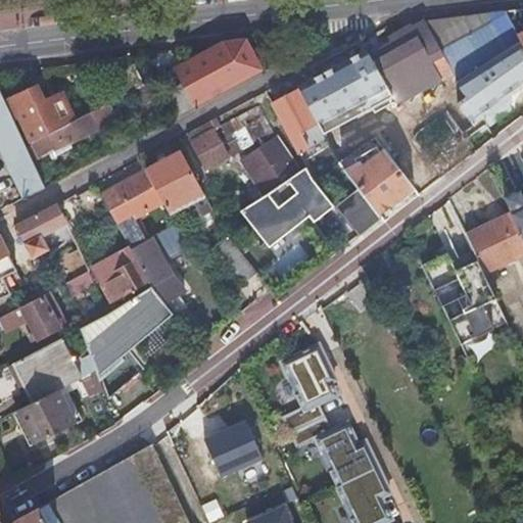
[(522,10),(490,14),(510,51),(522,45),(522,10)]
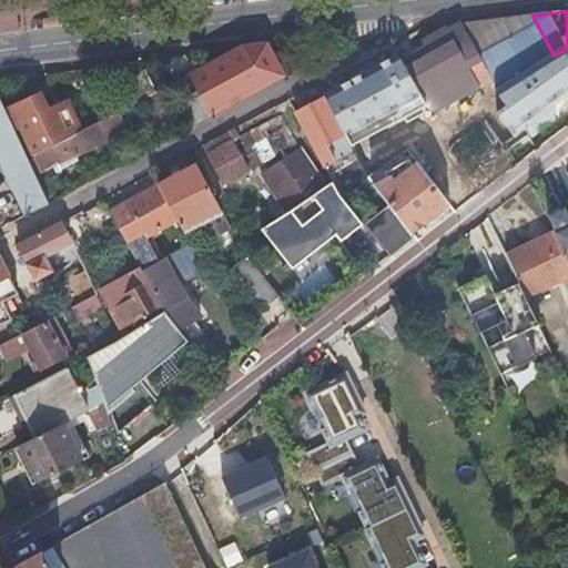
[(554,56),(533,16),(515,18),(523,32),(478,56),(483,62),(498,92),(554,56)]
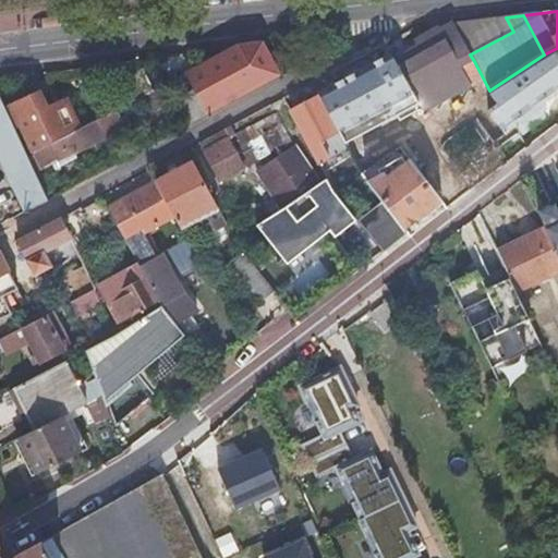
[(513,32),(506,17),(453,23),(470,55),(513,32)]
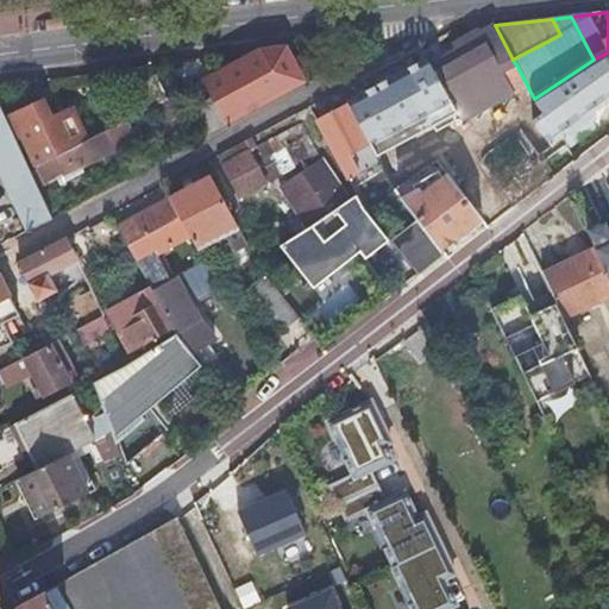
[(504,74),(518,67),(513,60),(495,25),(482,32),(481,31),(453,45),(457,52),(435,64),(456,101),(466,123),(516,94),(504,74)]
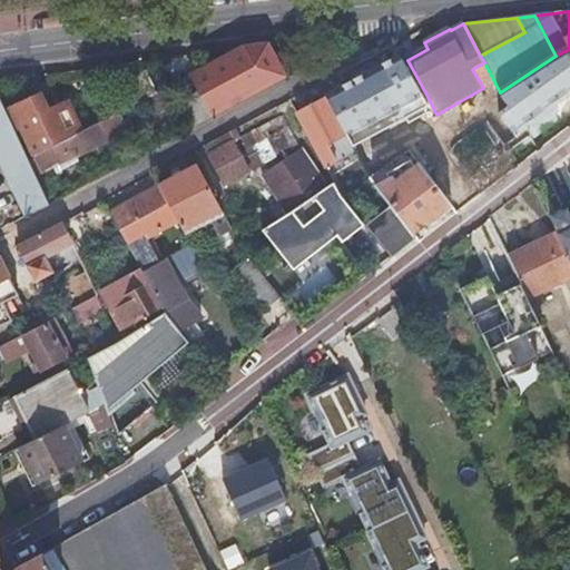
[(237,50),(228,56),(189,76),(198,95),(209,117),(284,78),(268,47),(237,50)]
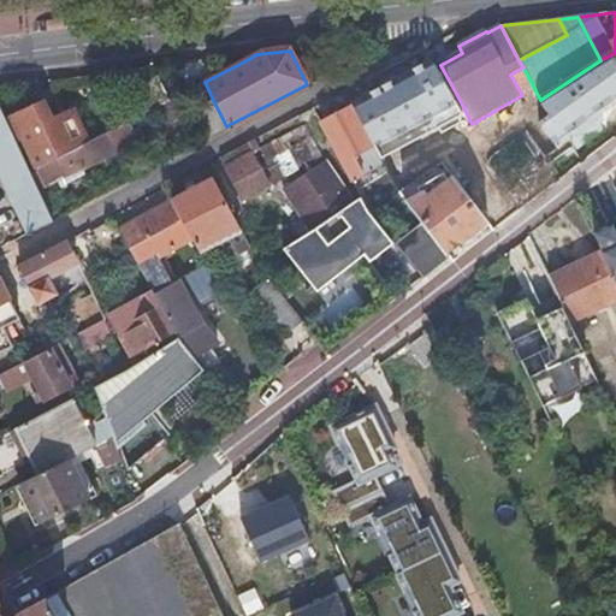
[(469,125),(472,124),(461,102),(440,65),(403,84),(424,124),(458,106),(469,125)]
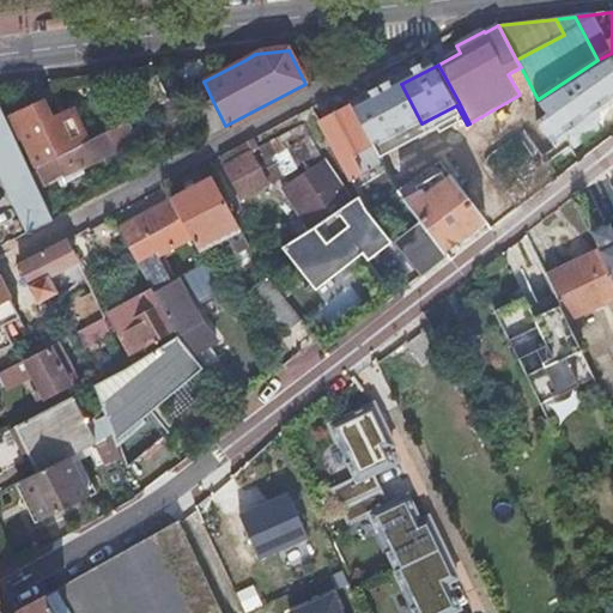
[(207,138),(226,128),(225,126),(213,102),(194,110),(207,138)]
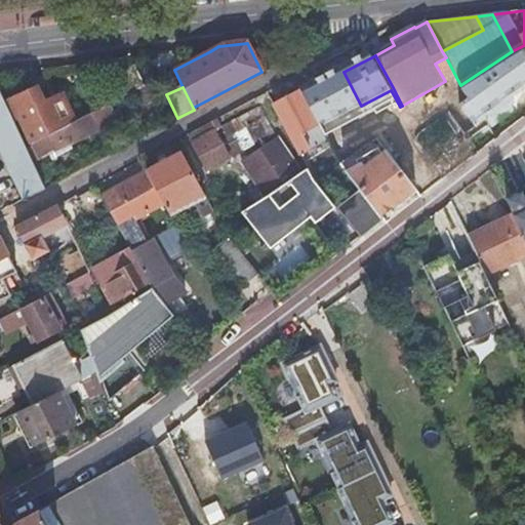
[(27,148),(73,123),(63,95),(43,104),(37,89),(5,102),(27,148)]
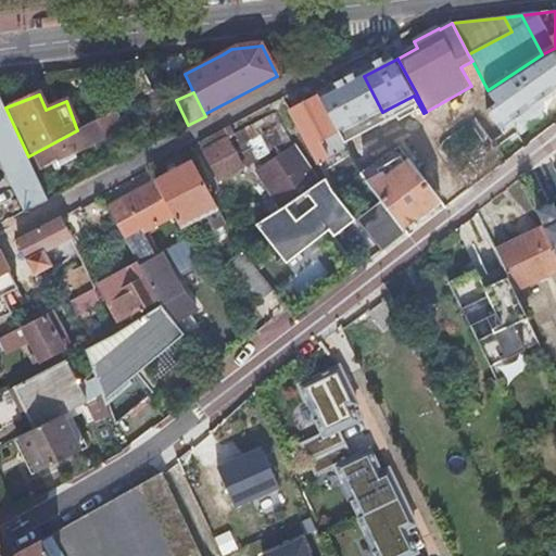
[(0,156),(25,212),(48,200),(36,173),(28,156),(5,108),(0,96),(0,156)]
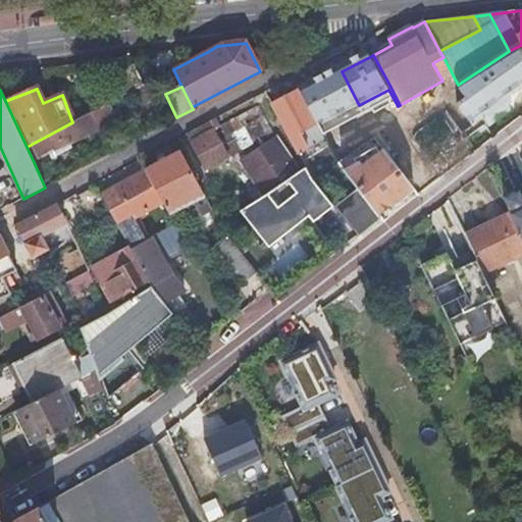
[(272,106),(304,163),(329,148),(300,92),(272,106)]
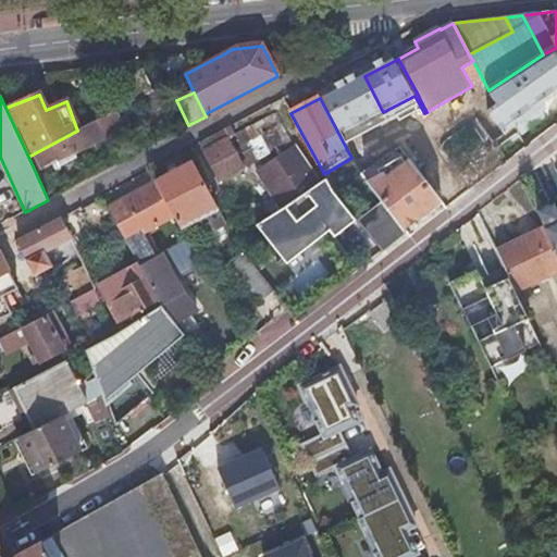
[(416,120),(422,134),(434,126),(428,113),(416,120)]
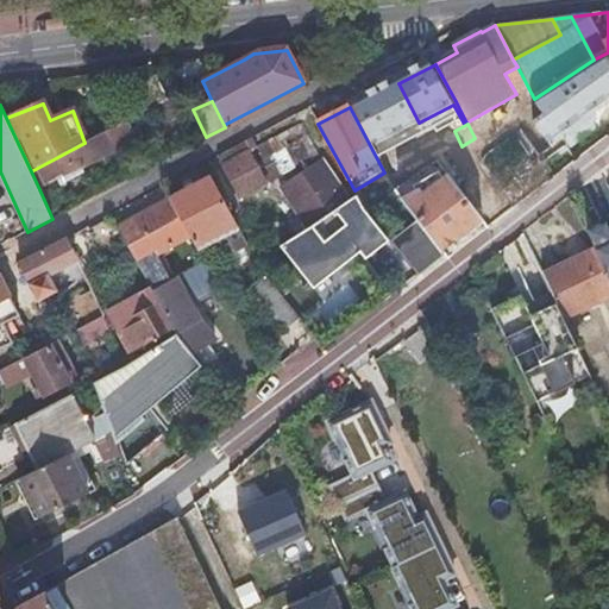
[(255,152),(248,157),(264,187),(320,158),(303,126),(255,152)]
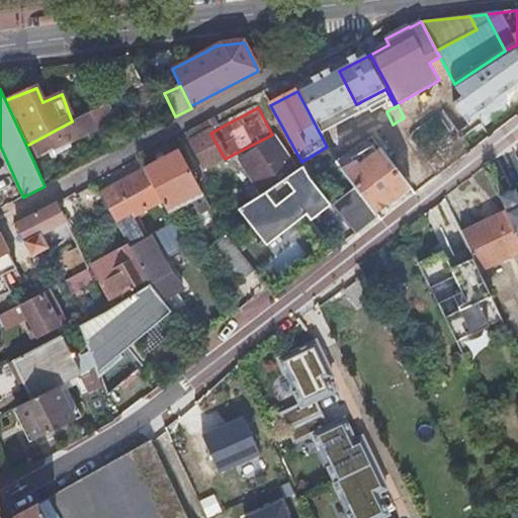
[(26,146),(33,161),(53,151),(69,143),(93,130),(93,126),(105,120),(98,108),(72,121),(26,146)]
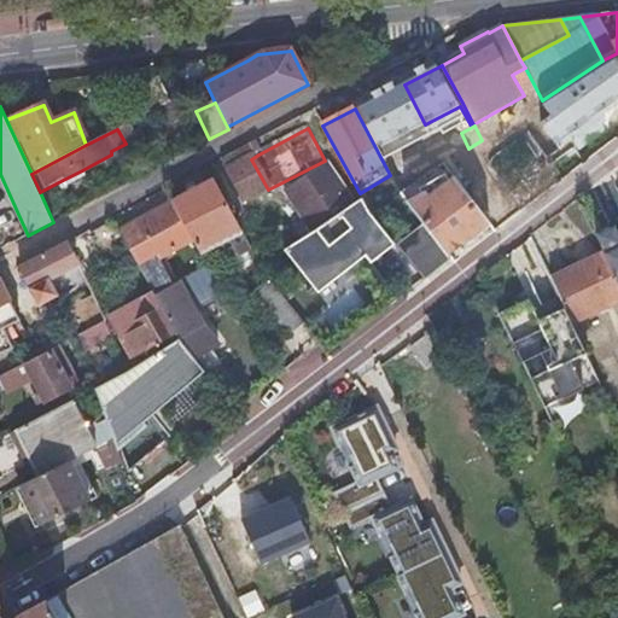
[(225,174),(251,159),(258,155),(252,144),(219,162),(225,174)]
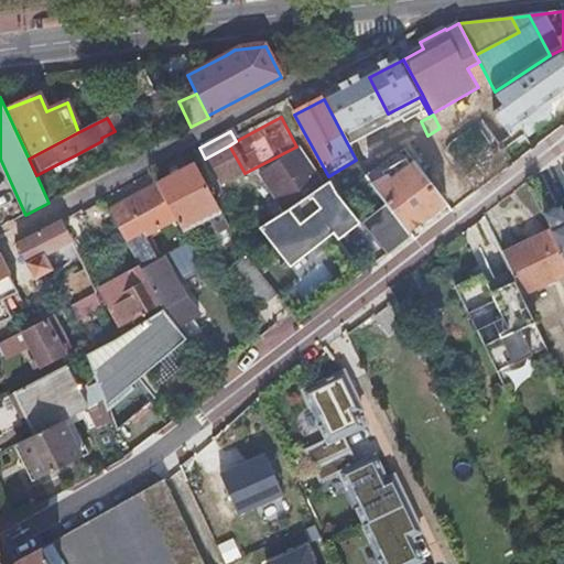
[(245,173),(229,145),(205,159),(219,186),(245,173)]
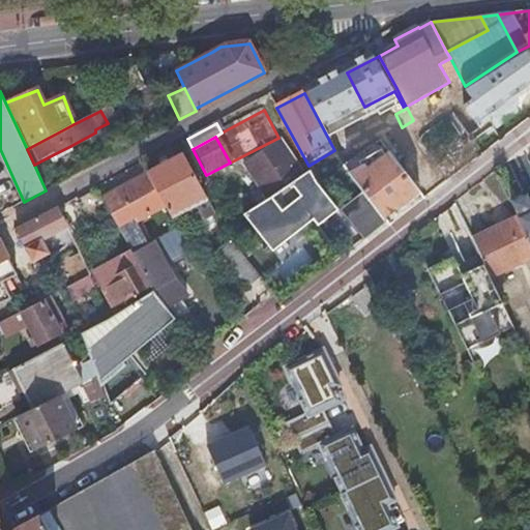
[(312,171),(304,175),(281,141),(247,164),(271,199),(245,215),(271,247),(315,213),(319,217),(334,204),(319,183),(312,171)]
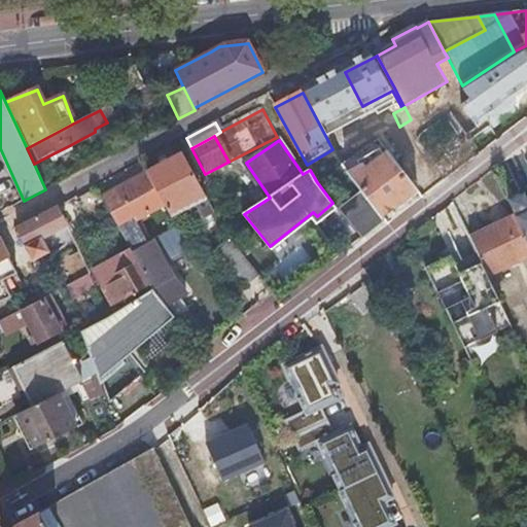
[(70,145),(54,153),(56,159),(73,150),(70,145)]
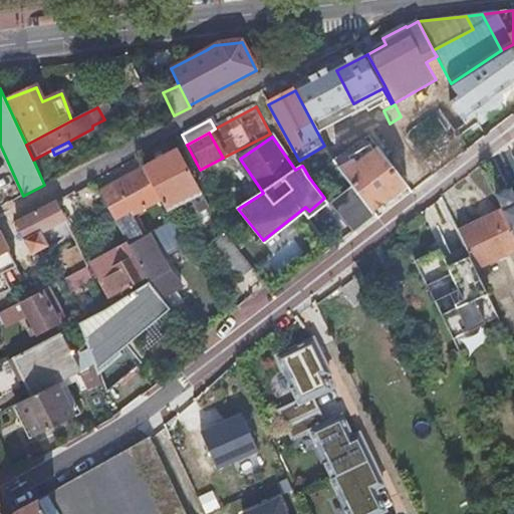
[(353,188),(372,212),(407,186),(378,149),(357,166),(353,161),(339,168),(353,188)]
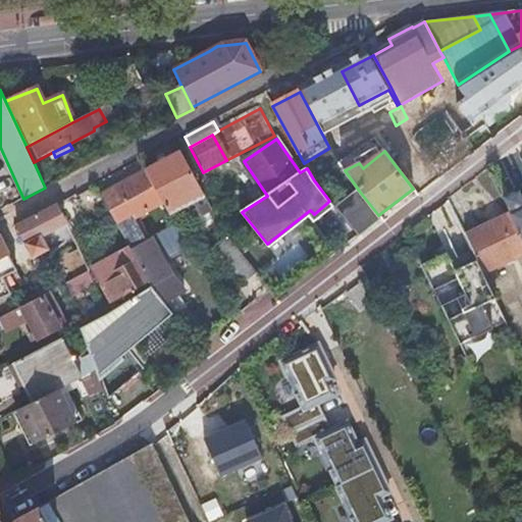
[(164,204),(166,209),(170,215),(176,212),(173,207),(180,203),(184,208),(191,222),(213,211),(183,153),(147,171),(164,204)]
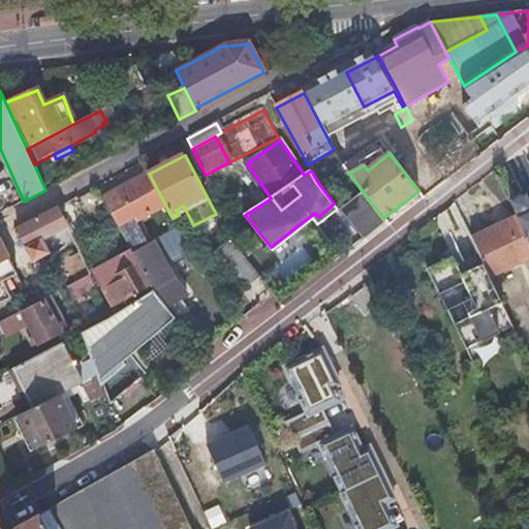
[(178,228),(149,245),(136,222),(166,207),(149,174),(102,198),(132,253),(153,291),(174,279),(165,265),(190,251),(178,228)]
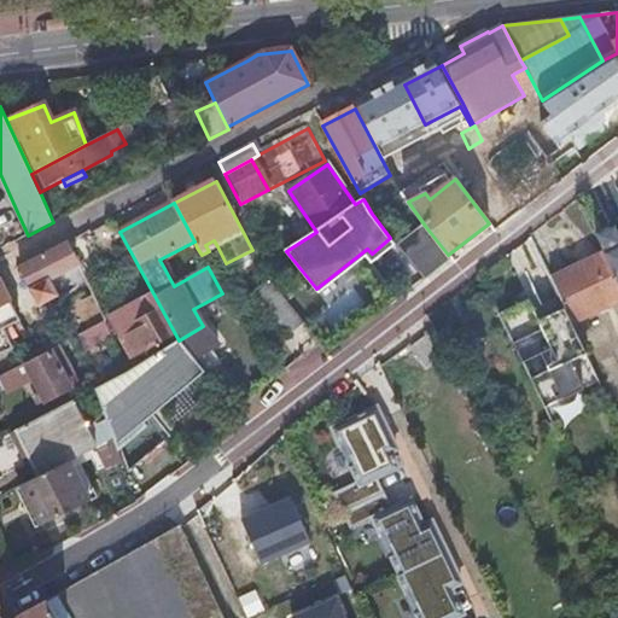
[(397,246),(425,283),(453,261),(448,255),(425,226),(397,246)]
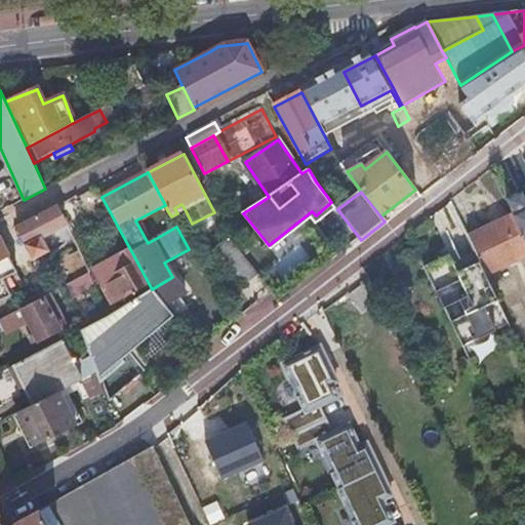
[(517,194),(506,199),(513,214),(524,241),(524,199),(524,197),(517,194)]
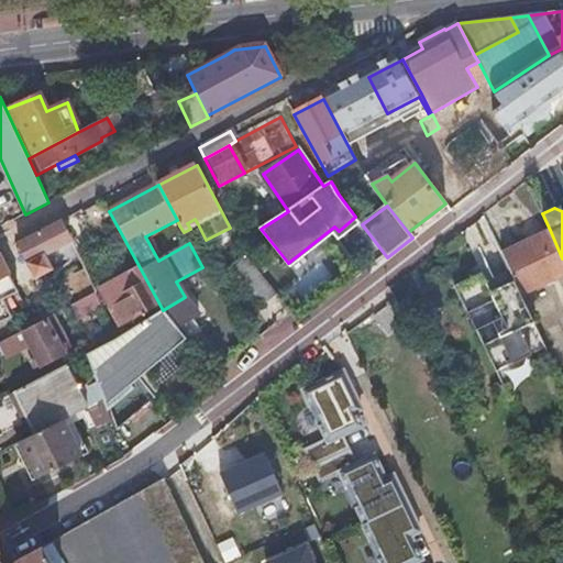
[(190,229),(198,224),(195,219),(187,223),(190,229)]
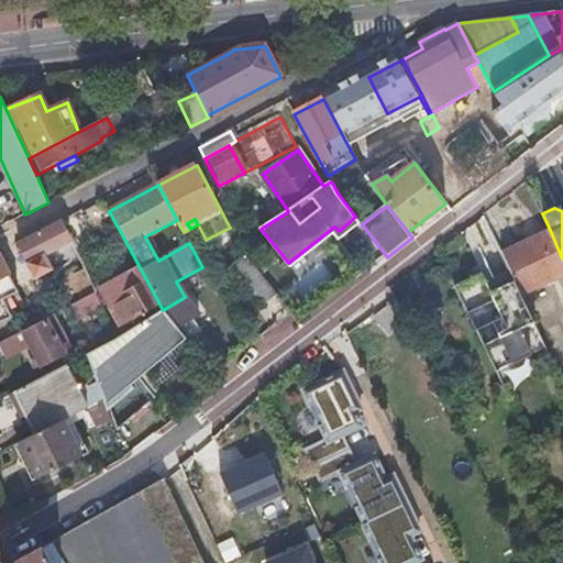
[(56,251),(72,242),(62,221),(19,243),(29,264),(56,251)]
